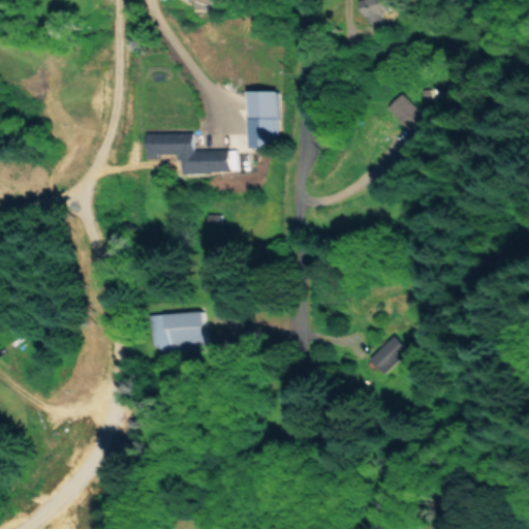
[(359,0),(366,24),(379,20),(377,12),(386,10),(383,0),(359,0)]
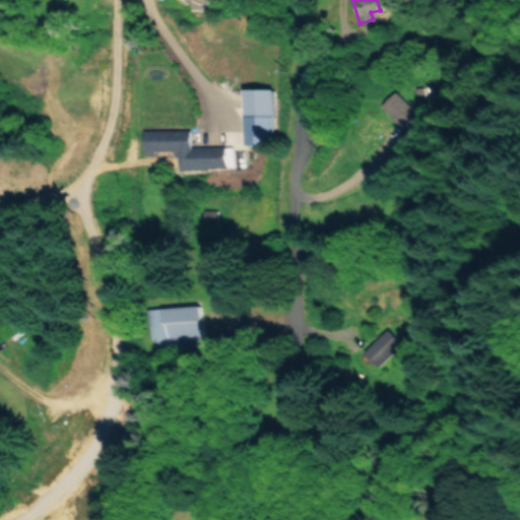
[(271,87),(242,88),(242,133),(271,133),(271,87)]
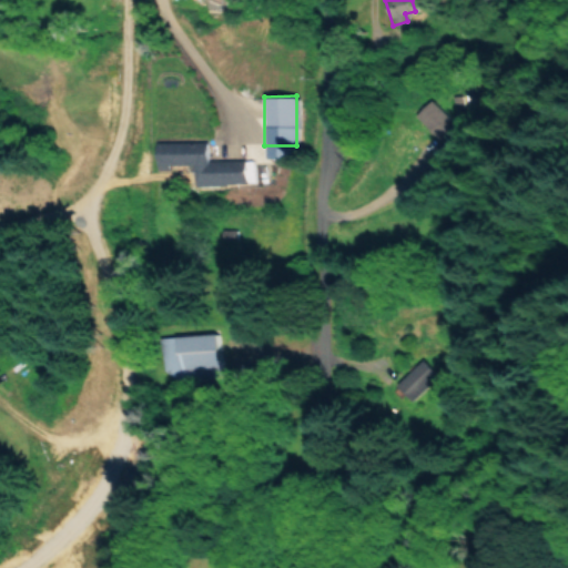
[(455,121),(430,98),(415,115),(438,138),(455,121)]
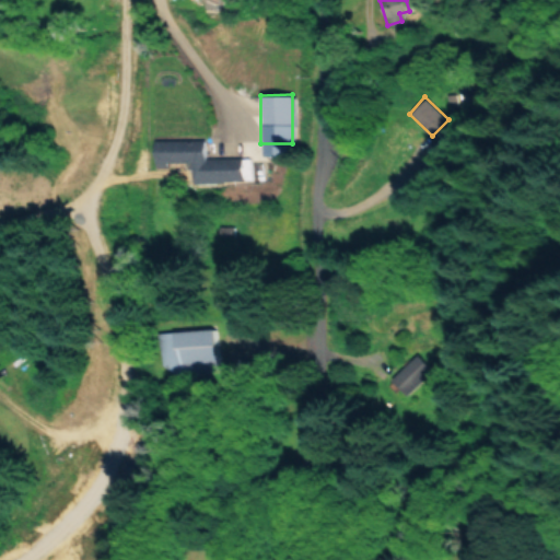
[(240,181),(238,155),(203,156),(203,138),(153,139),(154,166),(164,165),(164,161),(188,161),(188,182),(240,181)]
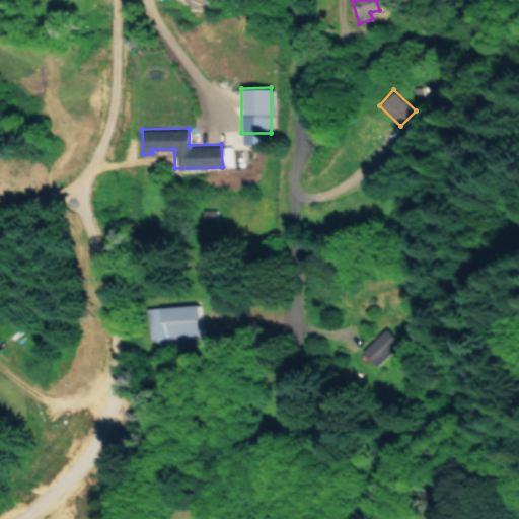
[(200,336),(198,304),(148,306),(150,346),(174,345),(173,337),(200,336)]
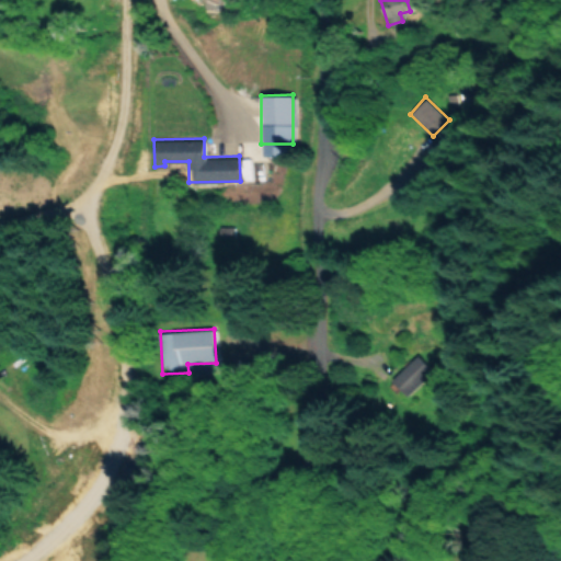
[(407,396),(424,378),(408,362),(390,380),(407,396)]
